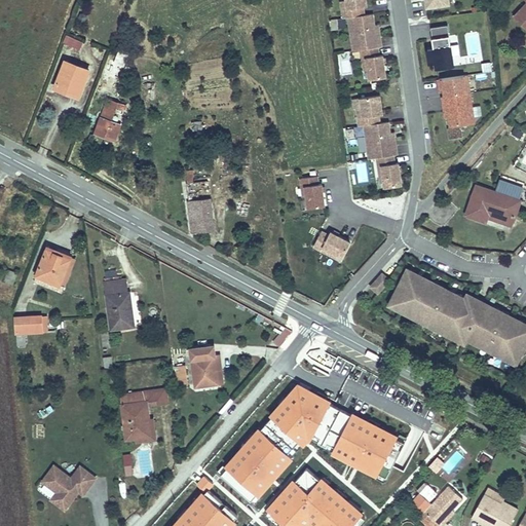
[(367,8),(365,0),(345,0),(346,2),(347,10),(341,11),(343,20),(348,19),(353,19),(360,17),(359,9),(363,8),(367,8)]
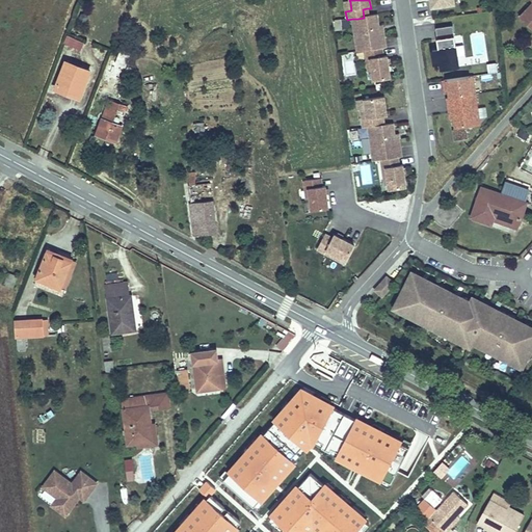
[(455,8),(453,0),(431,0),(433,11),(455,8)]
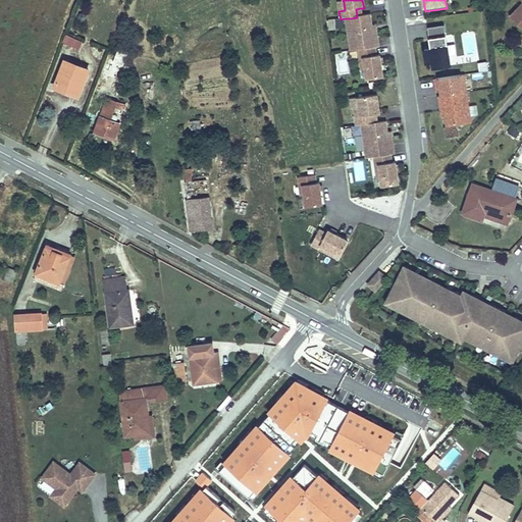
[(521,5),(511,16),(521,28),(521,5)]
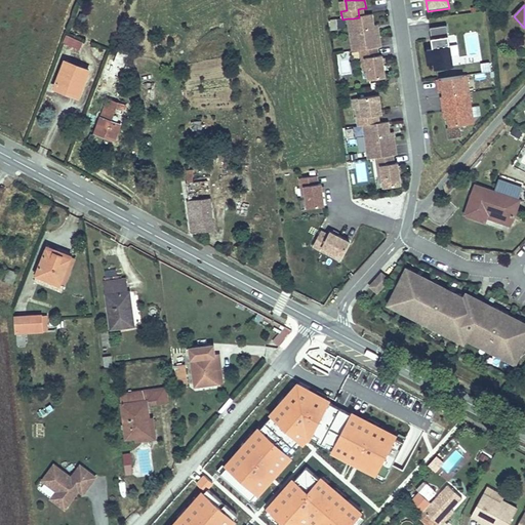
[(380,48),(378,32),(374,32),(373,27),(371,15),(363,16),(359,17),(353,18),(354,28),(349,29),(353,52),(360,51),(377,49),(379,48),(380,48)]
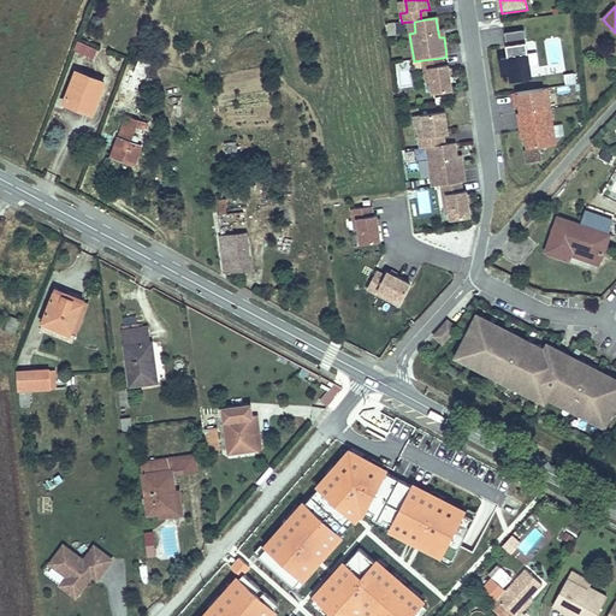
[(532,82),(526,34),(505,36),(509,60),(502,61),(504,78),(511,77),(513,84),(532,82)]
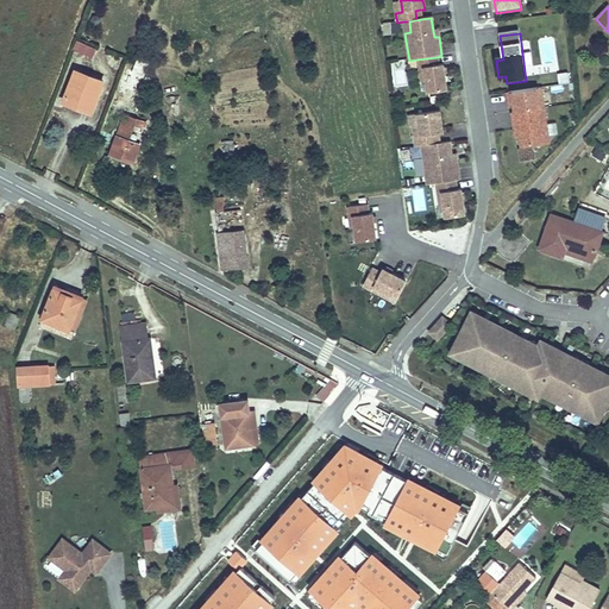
[(92,56),(96,46),(77,38),(73,48),(92,56)]
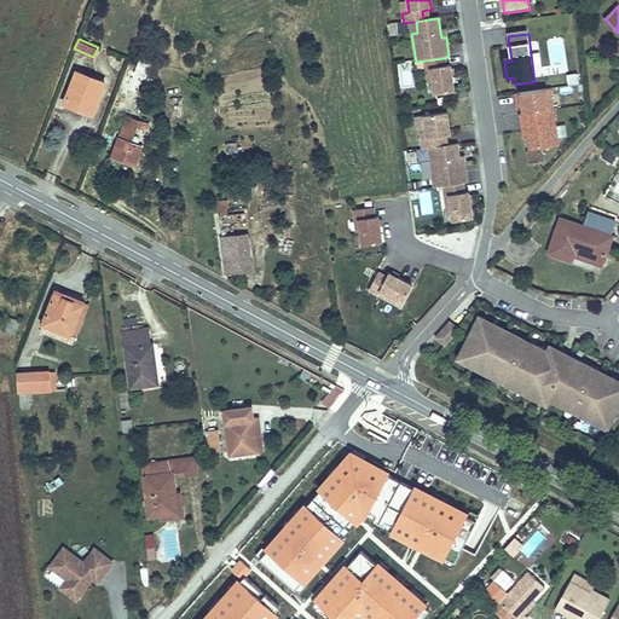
[(453,93),(449,65),(446,67),(445,58),(424,61),(426,70),(431,70),(433,84),(434,96),(453,93)]
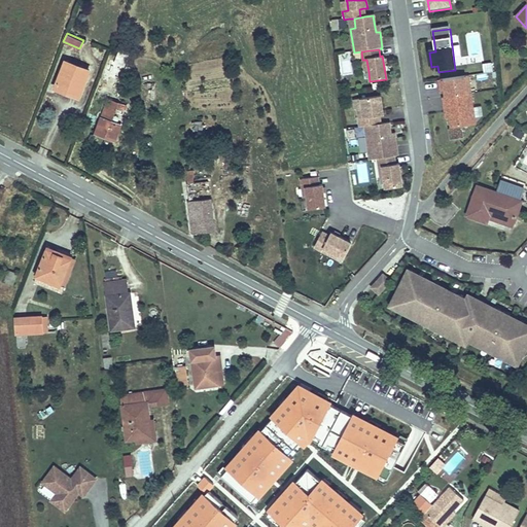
[(64,62),(54,88),(63,92),(65,89),(78,93),(86,70),(64,62)]
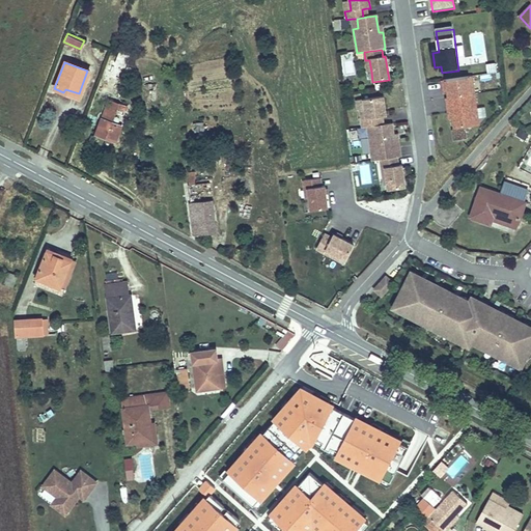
[(473,78),(445,81),(453,140),(467,139),(466,126),(479,123),(473,78)]
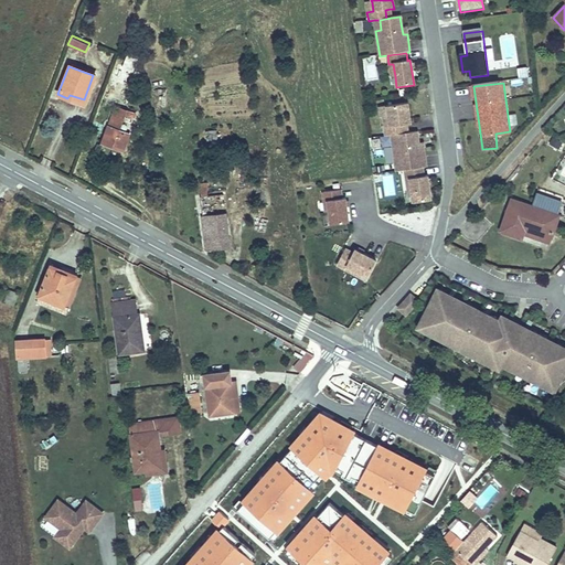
[(411,125),(408,104),(387,107),(390,118),(391,127),(385,128),(386,137),(392,137),(397,136),(404,135),(402,126),(406,125),(411,125)]
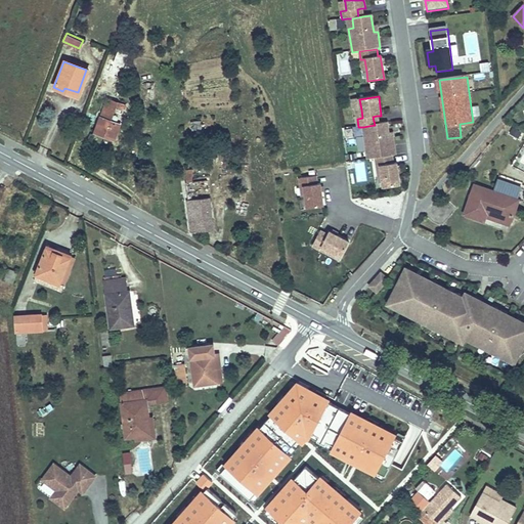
[(108,102),(97,133),(116,140),(121,126),(108,121),(115,104),(108,102)]
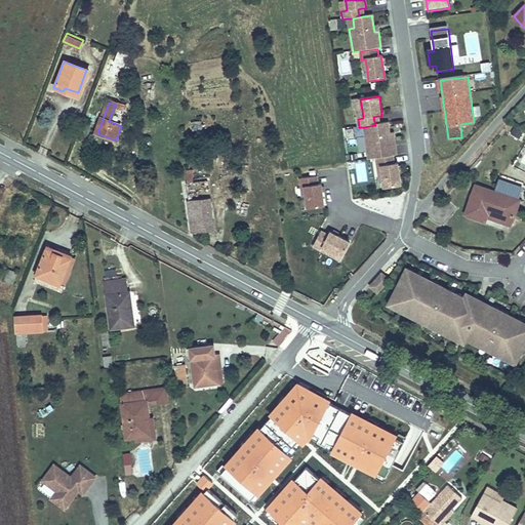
[(397,156),(394,138),(390,139),(390,134),(388,123),(379,125),(375,125),(369,126),(370,136),(365,136),(369,160),(376,159),(393,157),(397,156)]
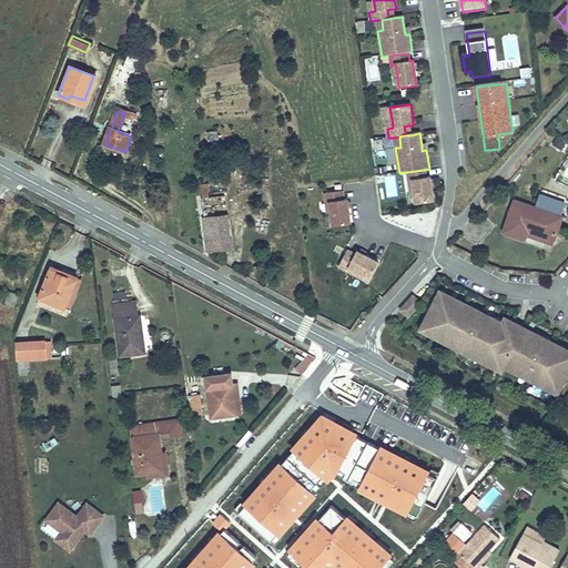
[(425,170),(407,172),(409,182),(413,181),(415,194),(416,204),(434,202),(430,178),(426,179),(425,170)]
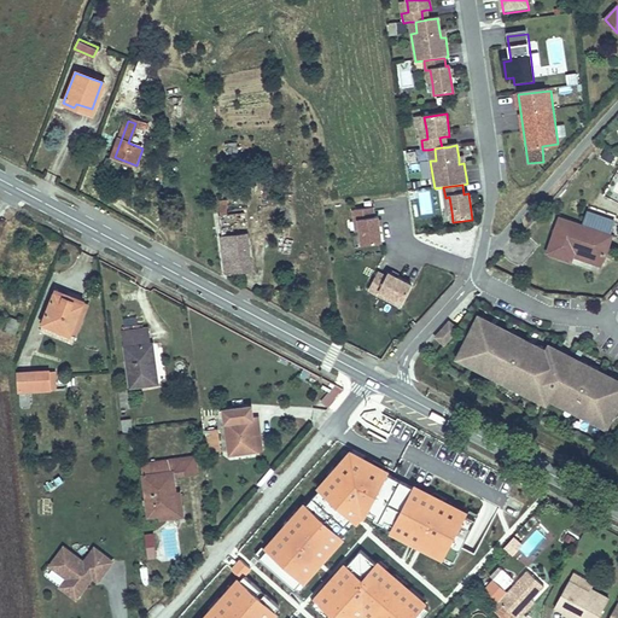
[(214,198),(214,214),(227,214),(227,198),(214,198)]
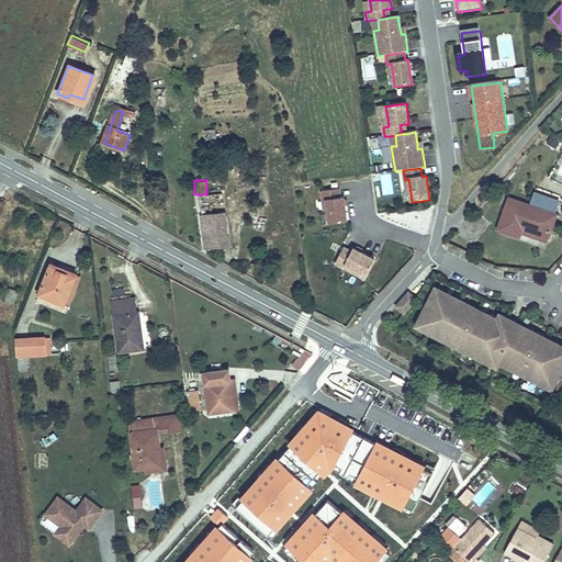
[(346,218),(344,195),(339,195),(338,187),(322,189),(323,199),(326,198),(329,221),(346,218)]
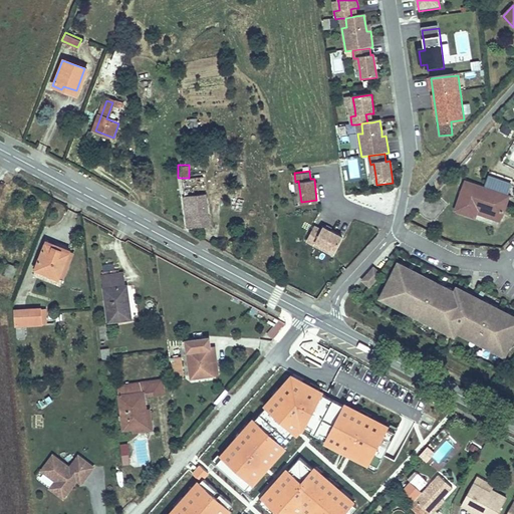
[(182,181),(186,219),(191,219),(201,218),(199,197),(203,196),(202,178),(182,181)]
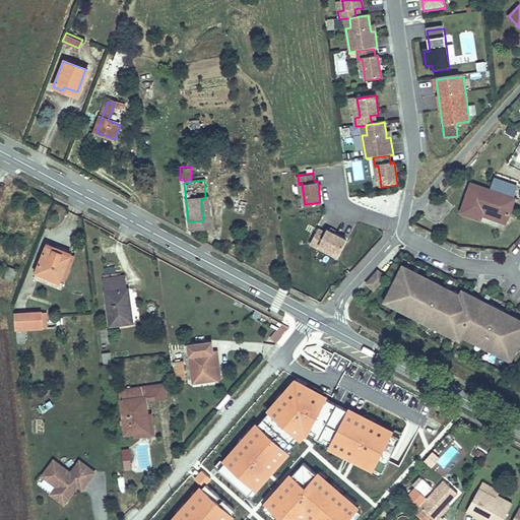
[(462,216),(481,222),(483,218),(484,214),(509,222),(516,202),(472,188),(462,216)]
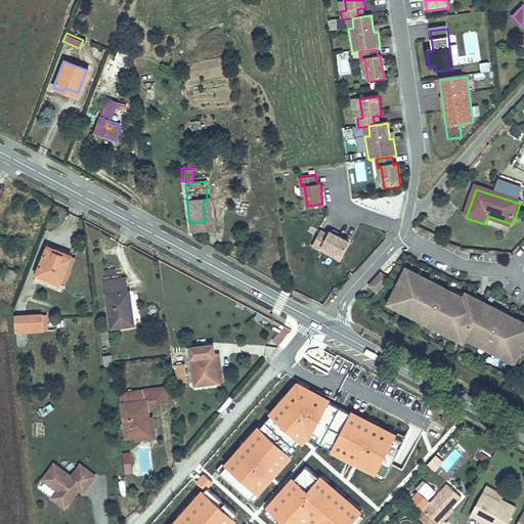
[(487,220),(511,228),(513,224),(488,216),(487,220)]
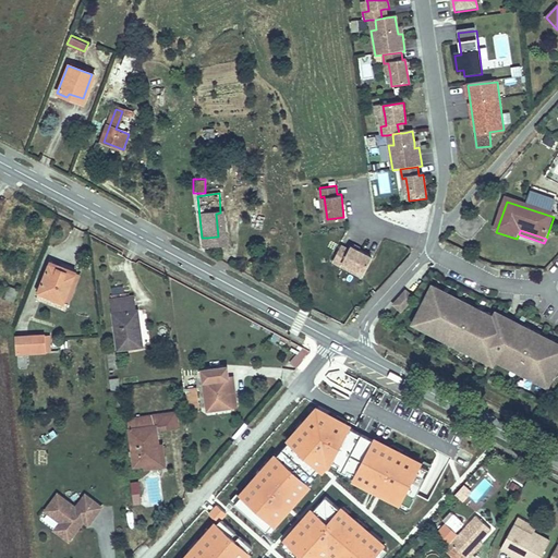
[(203,246),(203,253),(217,261),(215,245),(208,246),(203,246)]
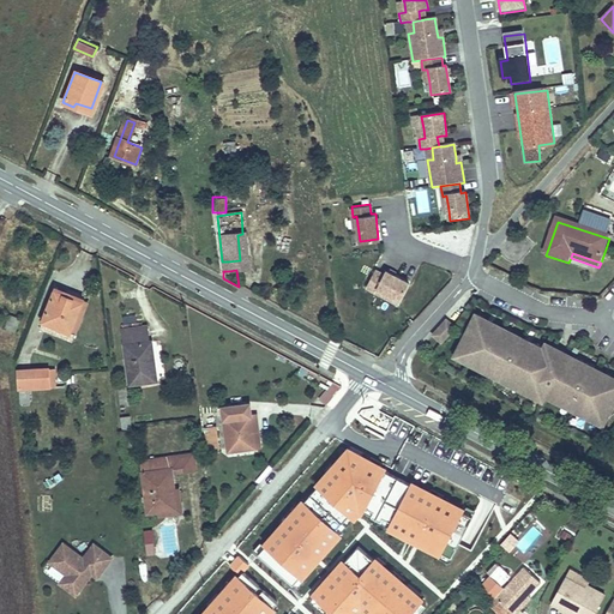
[(375,270),(367,288),(398,304),(408,286),(375,270)]
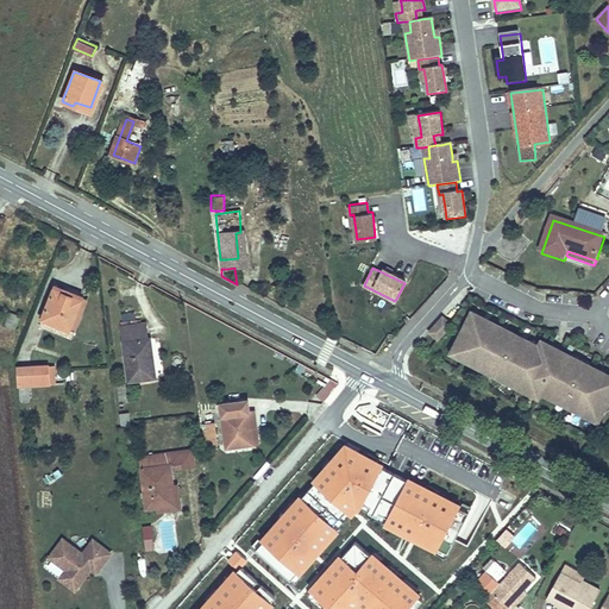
[(57,288),(46,316),(74,327),(85,299),(57,288)]
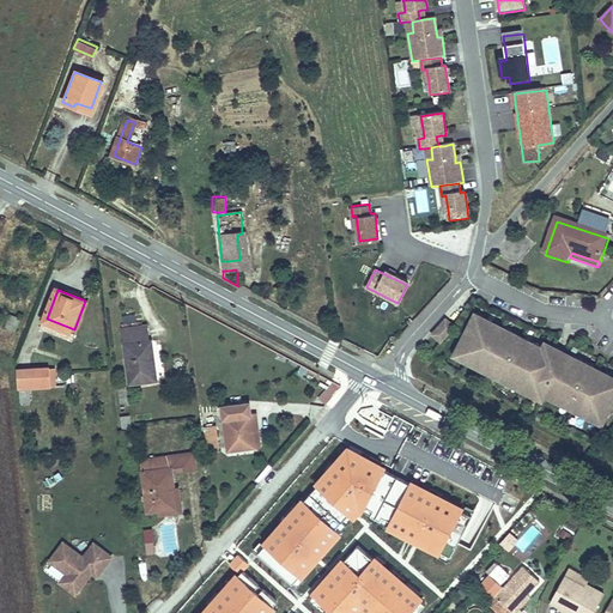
[(13,314),(8,328),(18,332),(23,319),(13,314)]
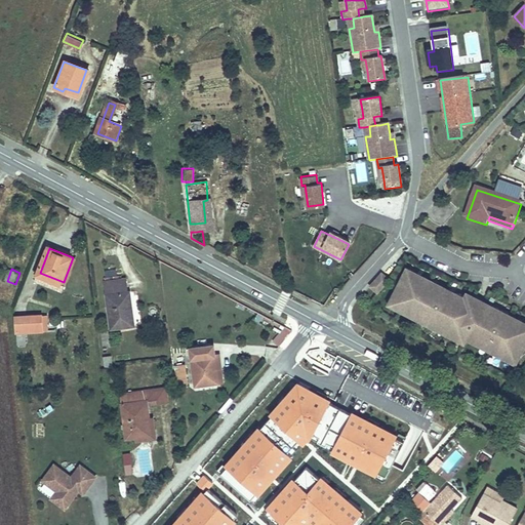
[(64,282),(40,273),(38,279),(66,289),(68,284),(64,282)]
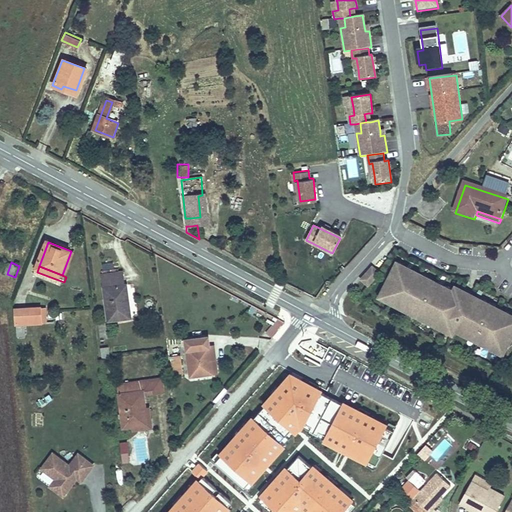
[(395,270),(382,295),(388,298),(385,303),(405,312),(406,310),(410,312),(409,315),(420,321),(421,318),(426,321),(425,323),(448,334),(449,332),(453,334),(454,335),(455,333),(473,342),(475,340),(479,342),(478,344),(497,354),(499,350),(505,353),(511,339),(511,318),(496,310),(494,313),(490,310),(491,308),(472,298),(471,300),(460,294),(459,297),(454,295),(442,288),(441,291),(437,289),(438,286),(426,280),(425,283),(421,281),(422,278),(403,268),(401,273),(395,270)]
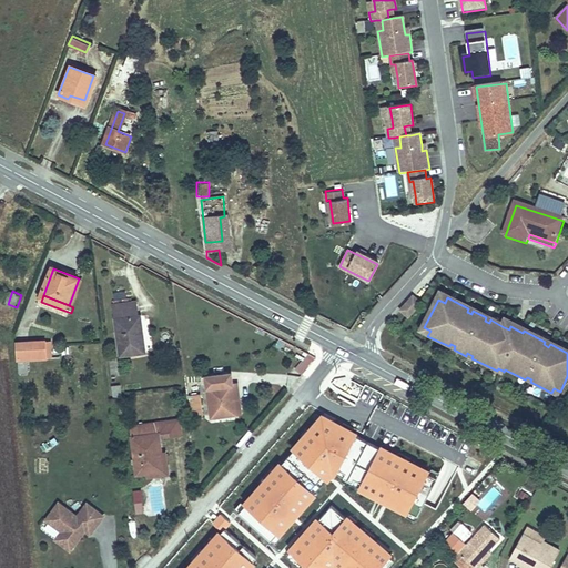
[(409,321),(422,307),(415,301),(403,314),(409,321)]
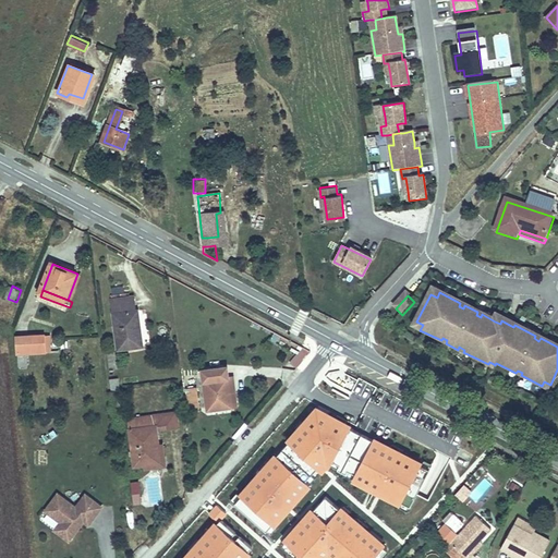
[(137,298),(117,301),(125,351),(148,347),(143,311),(140,311),(137,298)]
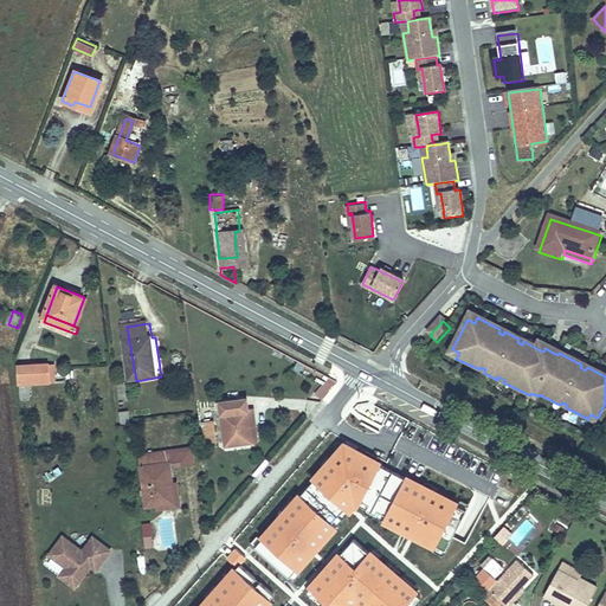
[(52,380),(52,367),(52,363),(21,363),(23,382),(52,380)]
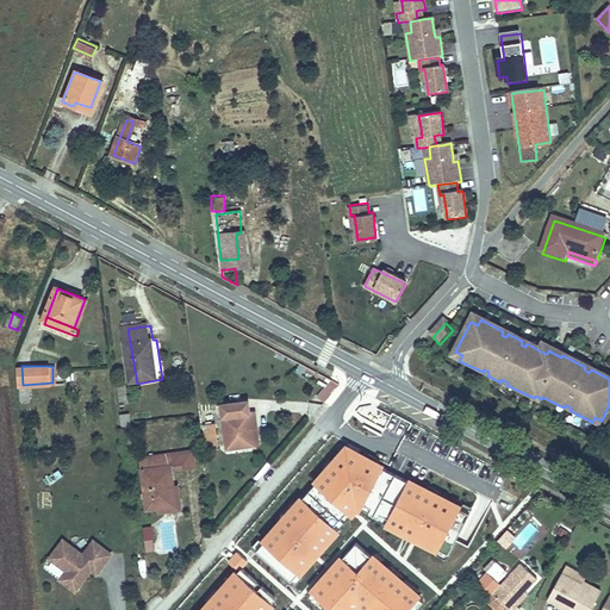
[(328,378),(318,399),(328,404),(337,383),(328,378)]
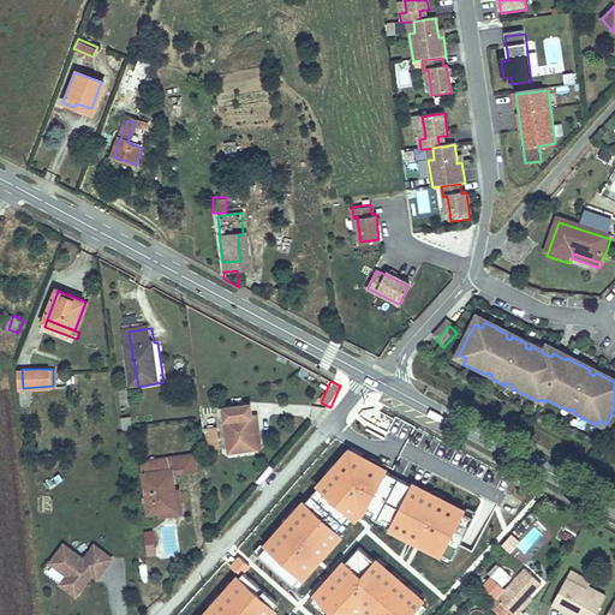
[(263,451),(258,418),(254,419),(251,404),(227,408),(234,454),(263,451)]
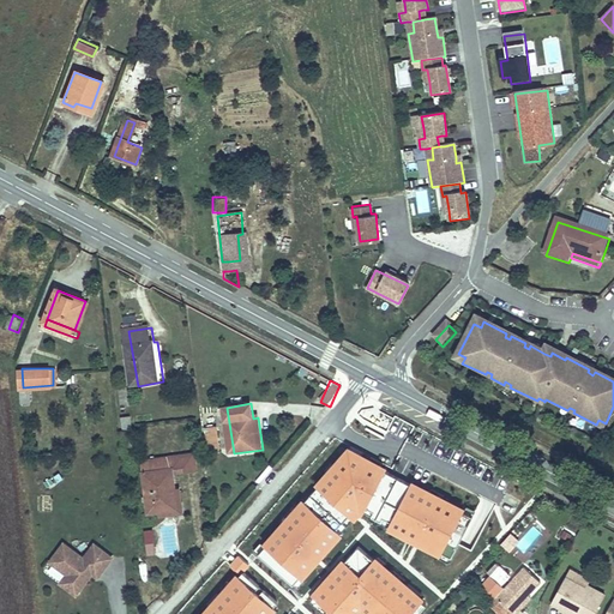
[(264,416),(258,417),(263,450),(269,449),(264,416)]
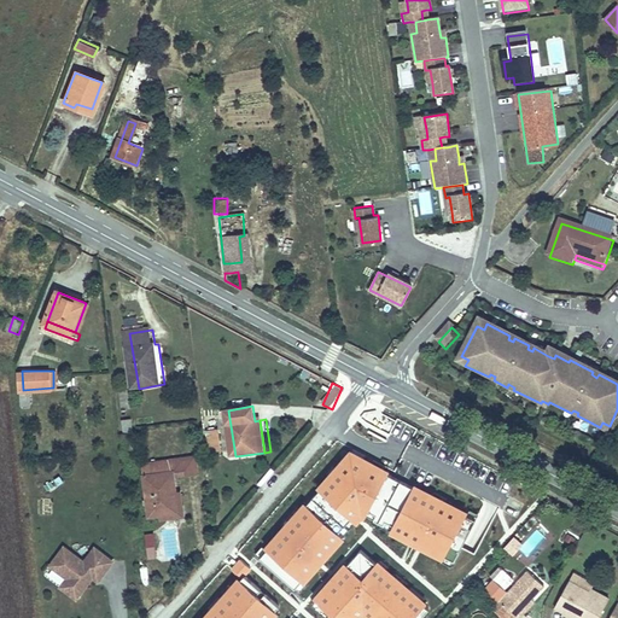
[(127,423),(129,437),(139,436),(136,421),(127,423)]
